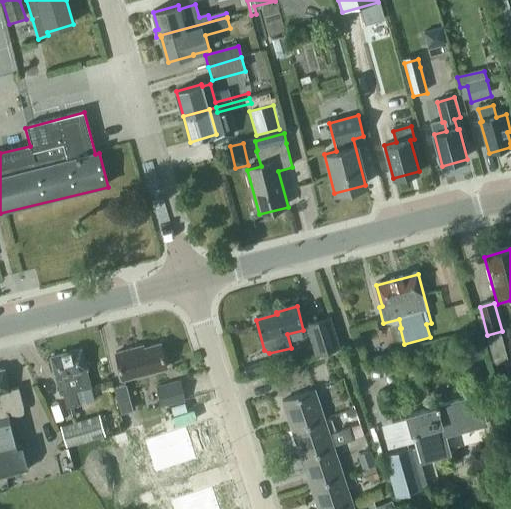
[(341,350),(331,317),(306,325),(316,358),(341,350)]
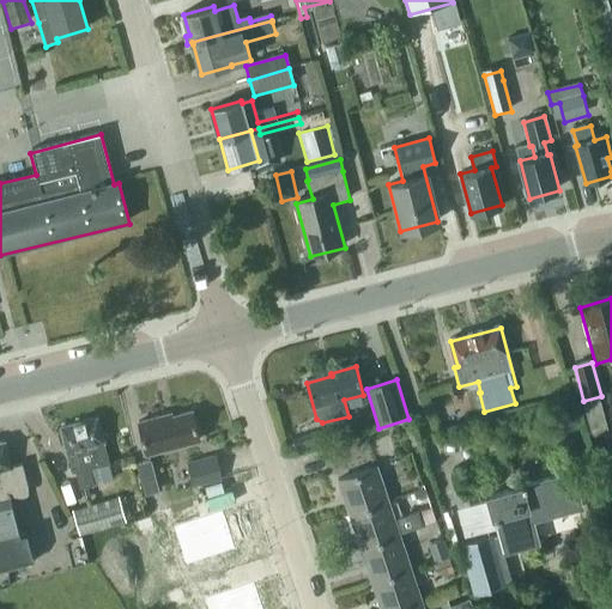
[(600,401),(585,405),(593,433),(607,430),(600,401)]
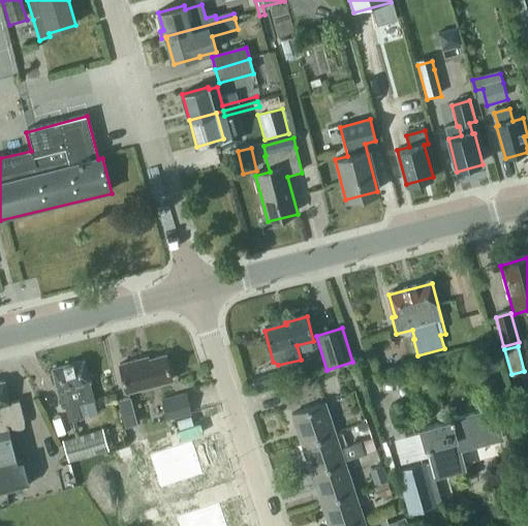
[(120,367),(127,394),(173,382),(165,357),(141,364),(141,361),(120,367)]
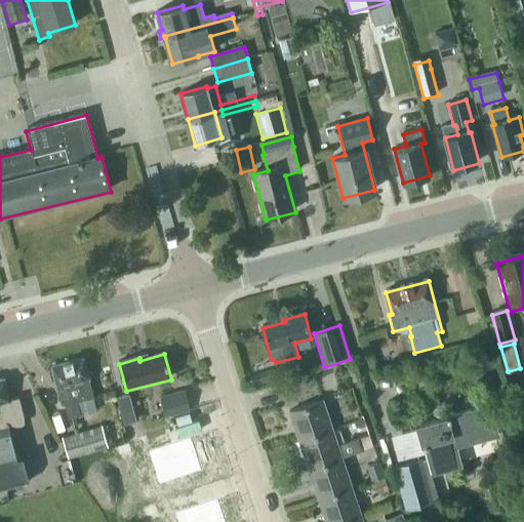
[(83,360),(52,367),(62,406),(66,405),(69,419),(96,412),(83,360)]
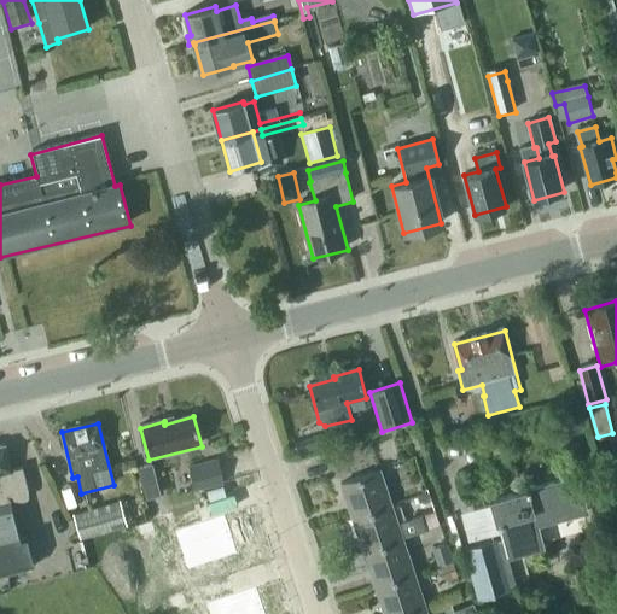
[(316,438),(297,445),(301,457),(321,450),(316,438)]
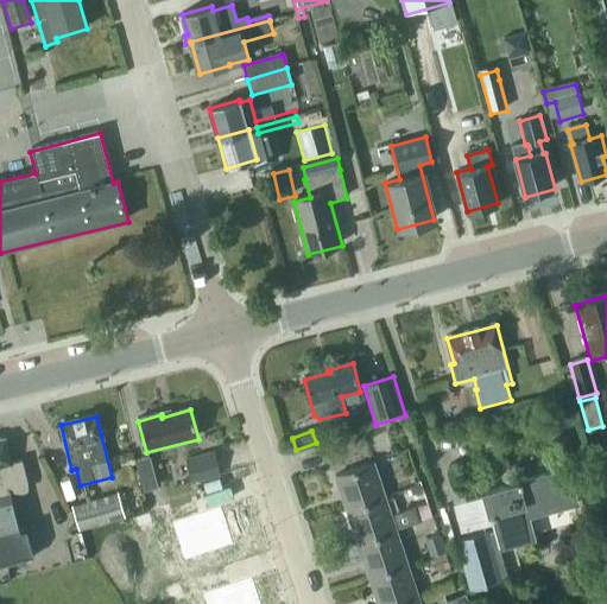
[(27,529),(19,531),(10,491),(13,491),(14,494),(17,496),(26,494),(29,491),(21,462),(11,465),(5,440),(0,440),(0,567),(35,558),(27,529)]
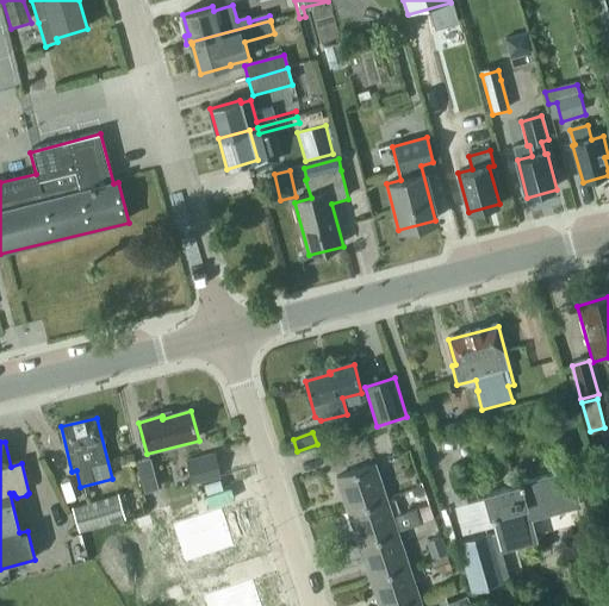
[(187,463),(194,486),(222,479),(216,455),(187,463)]
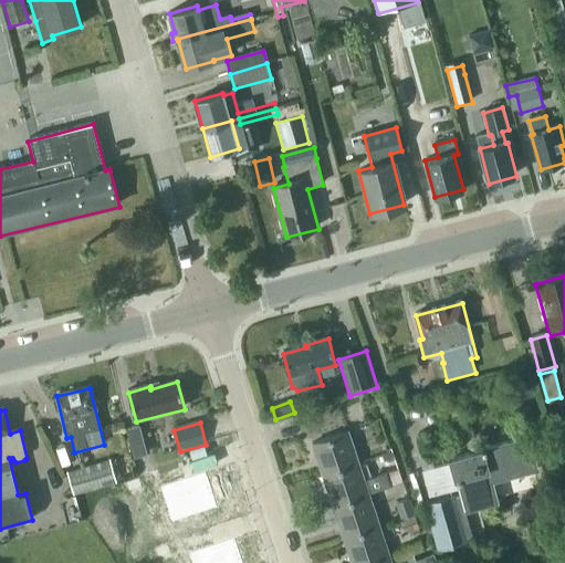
[(128,431),(135,457),(146,455),(139,428),(128,431)]
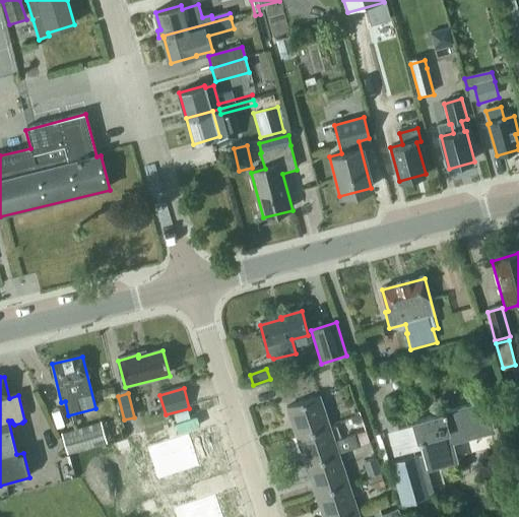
[(286,409),(296,439),(329,427),(319,398),(286,409)]
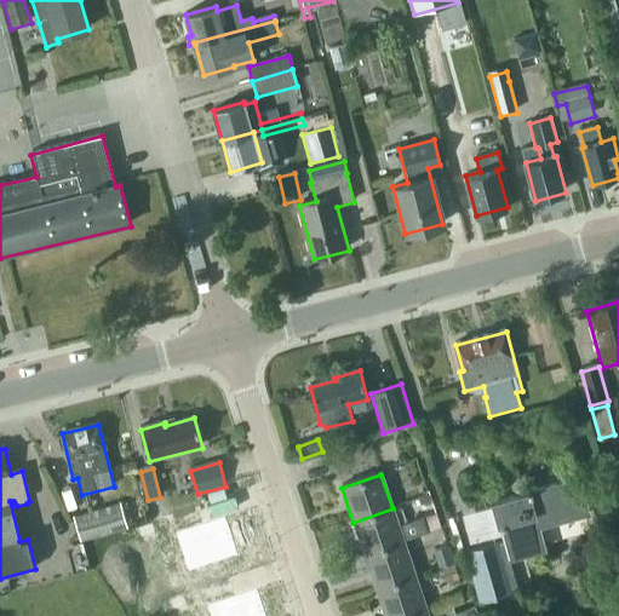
[(529,494),(494,504),(502,528),(503,528),(511,559),(545,551),(540,531),(543,531),(542,528),(590,516),(580,479),(529,494)]
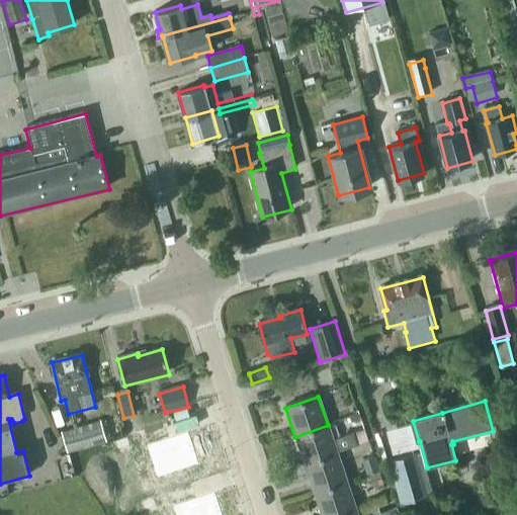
[(503,410),(493,413),(497,430),(509,427),(503,410)]
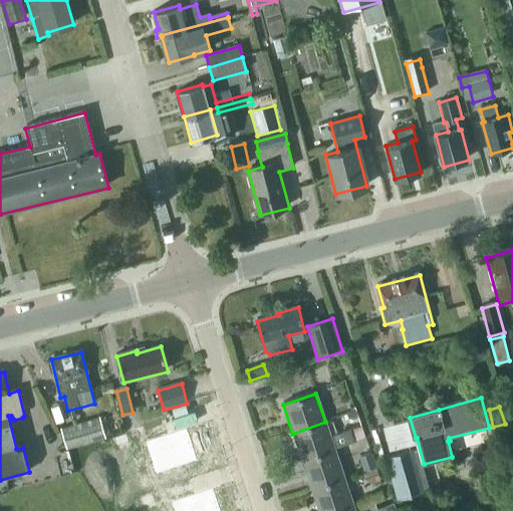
[(63,429),(69,448),(108,438),(103,418),(63,429)]
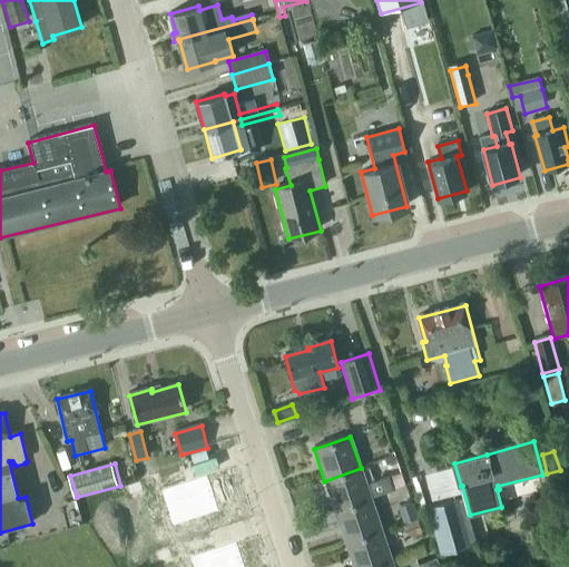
[(324,481),(335,512),(371,499),(361,468),(324,481)]
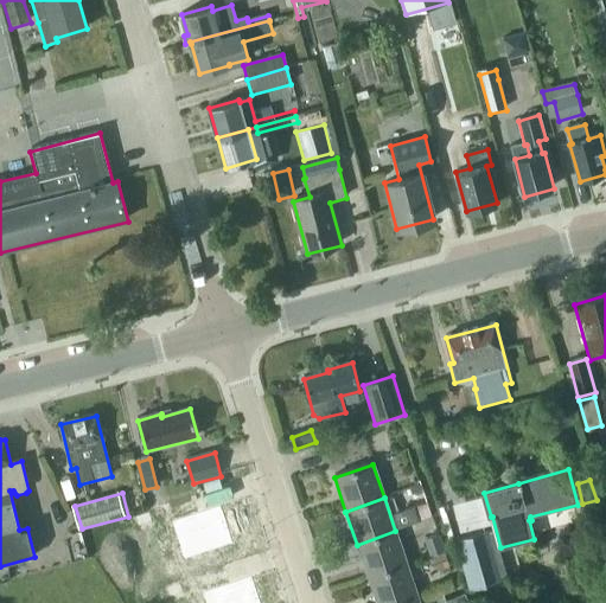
[(418,524),(432,519),(426,505),(413,508),(418,524)]
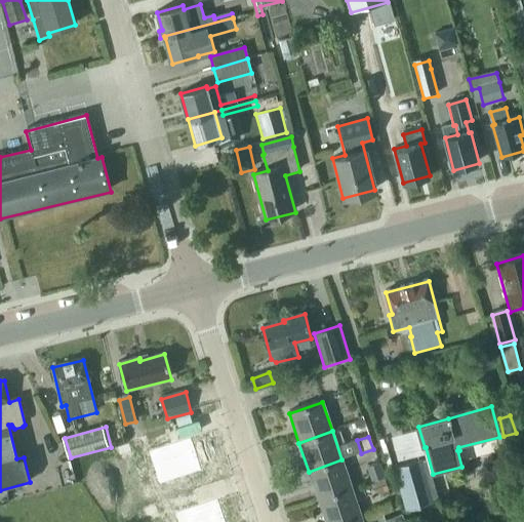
[(149,455),(161,488),(203,473),(192,440),(149,455)]
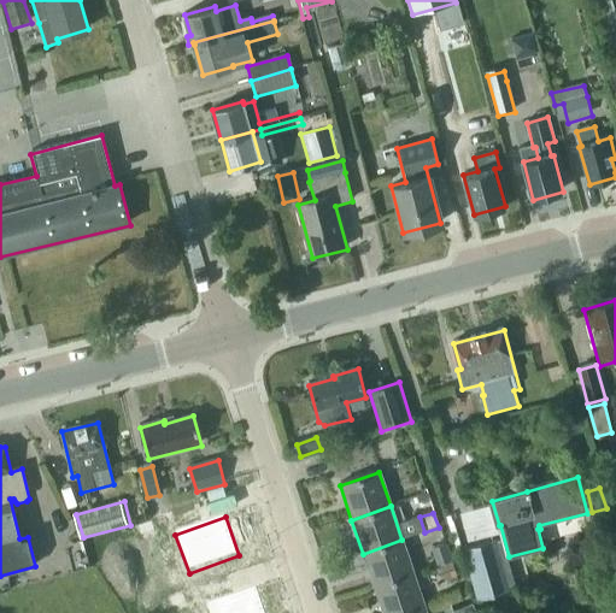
[(139,532),(142,542),(156,537),(152,528),(139,532)]
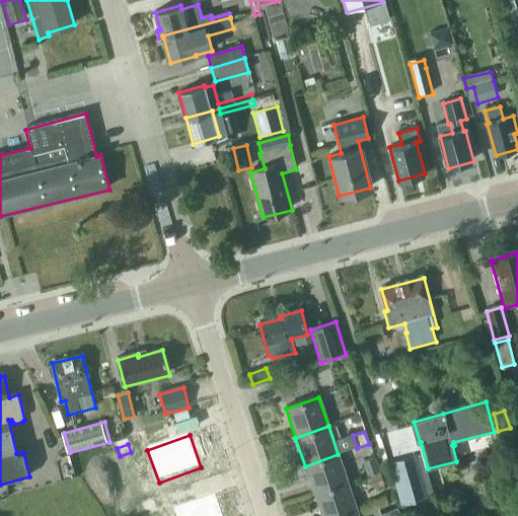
[(305,466),(314,495),(348,483),(338,454),(305,466)]
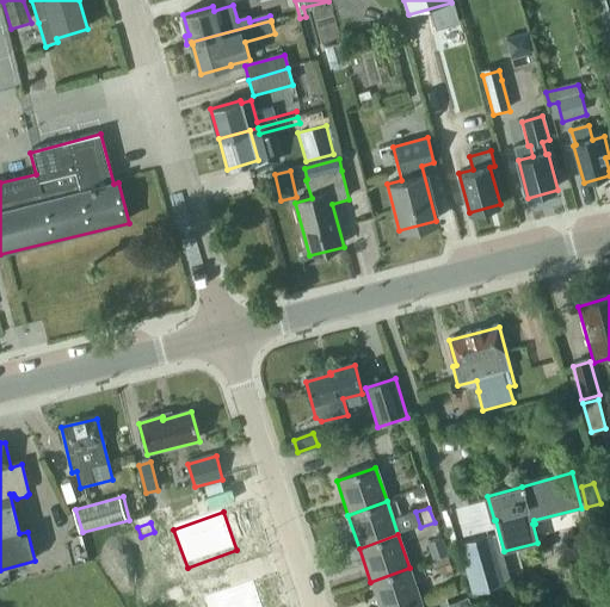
[(462,546),(474,592),(504,584),(504,582),(492,540),(492,538),(462,546)]
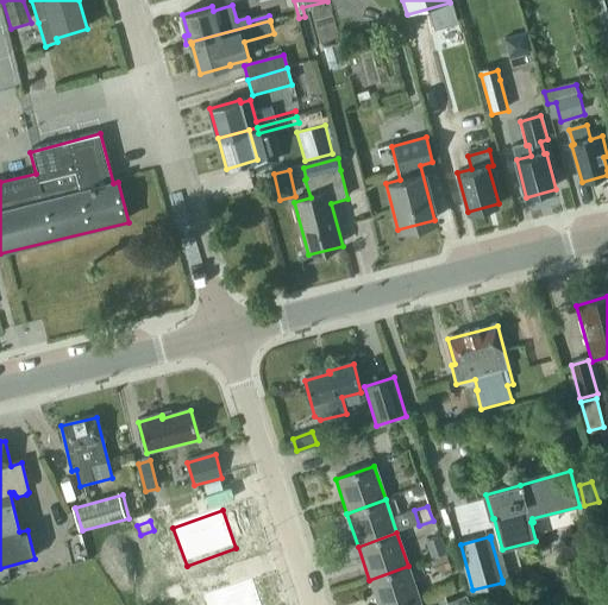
[(439,537),(426,542),(432,559),(434,558),(445,554),(439,537)]
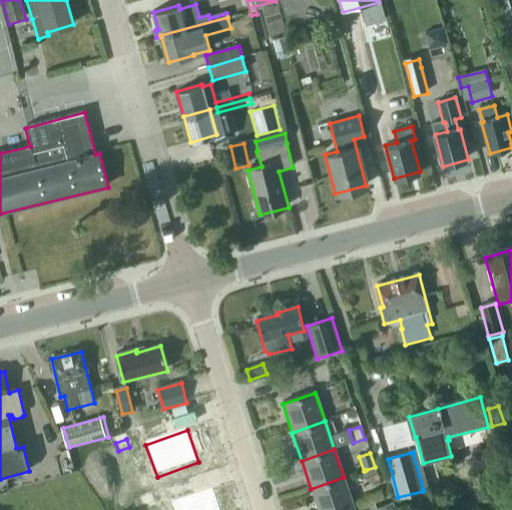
[(135,504),(116,462),(101,469),(118,509),(124,509),(135,504)]
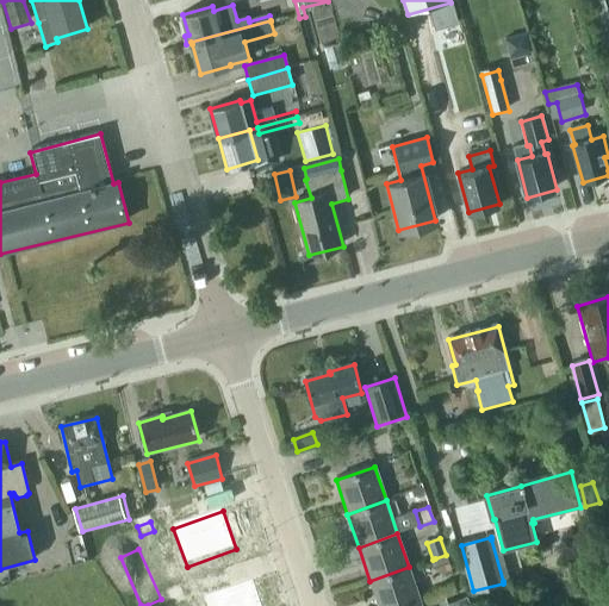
[(446,555),(435,558),(440,575),(452,570),(446,555)]
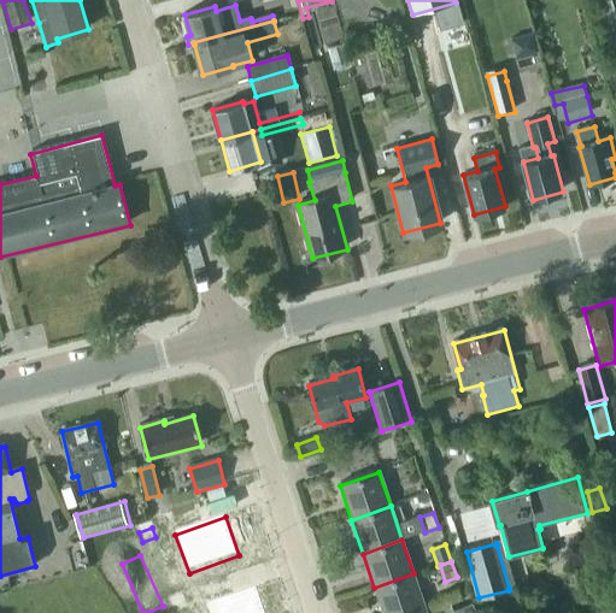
[(374,588),(382,612),(409,612),(424,607),(414,573),(374,588)]
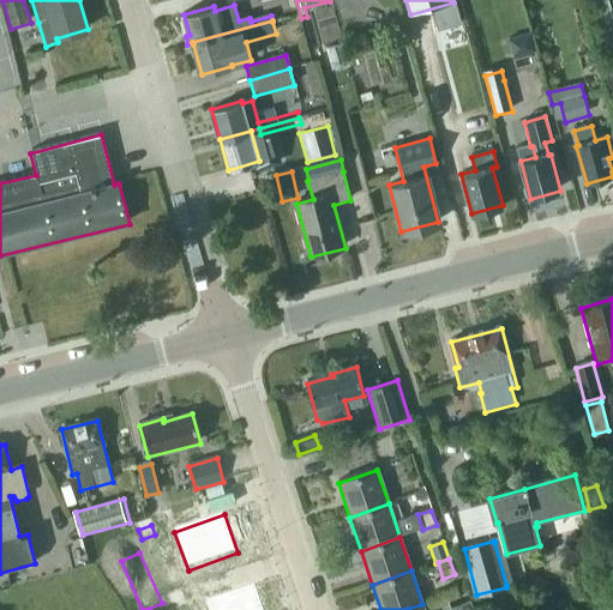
[(206,604),(209,609),(265,609),(257,586),(206,604)]
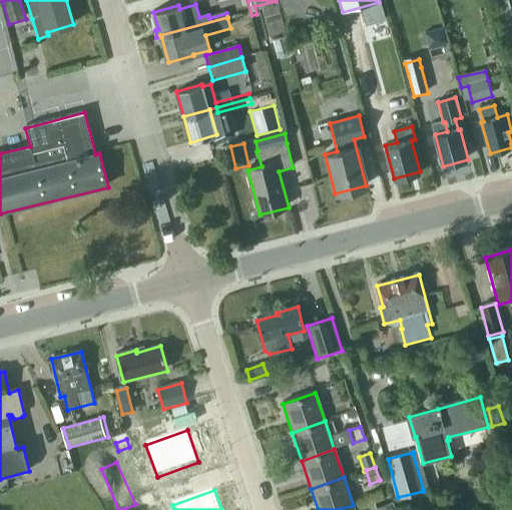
[(156,507),(154,499),(142,503),(144,509),(151,509),(156,507)]
